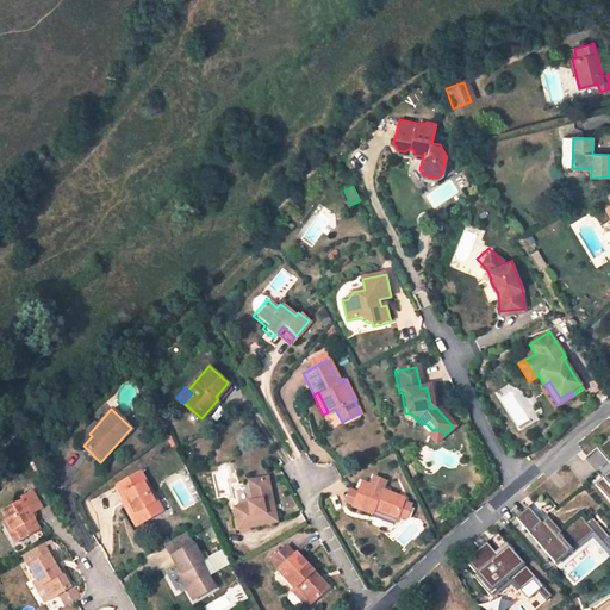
[(411,414),(408,414),(434,444),(444,435),(441,430),(433,430),(427,424),(421,423),(411,414)]
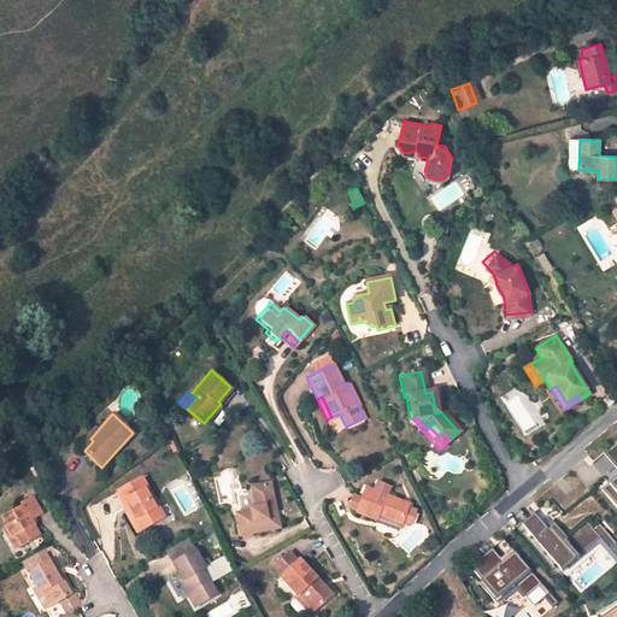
[(78,446),(84,451),(93,441),(90,439),(88,435),(78,446)]
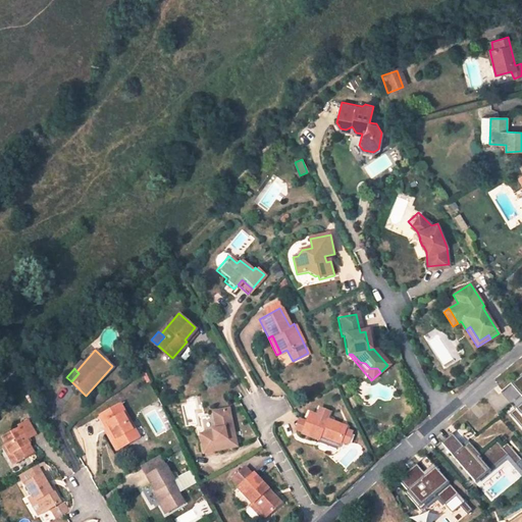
[(521,374),(512,384),(521,396),(521,403),(510,413),(521,427),(521,374)]
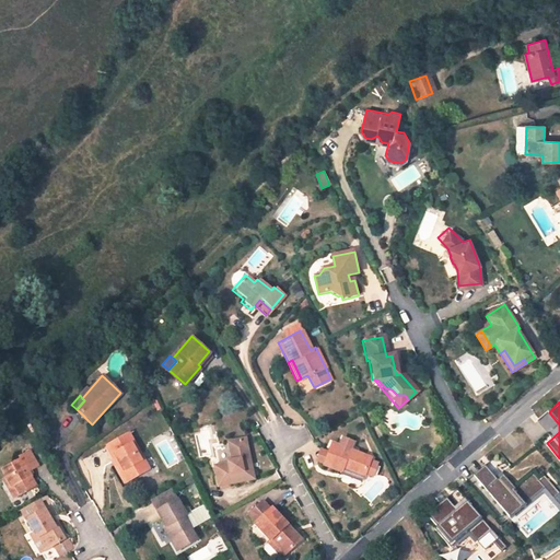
[(107,445),(124,474),(130,469),(135,477),(150,469),(129,433),(107,445)]
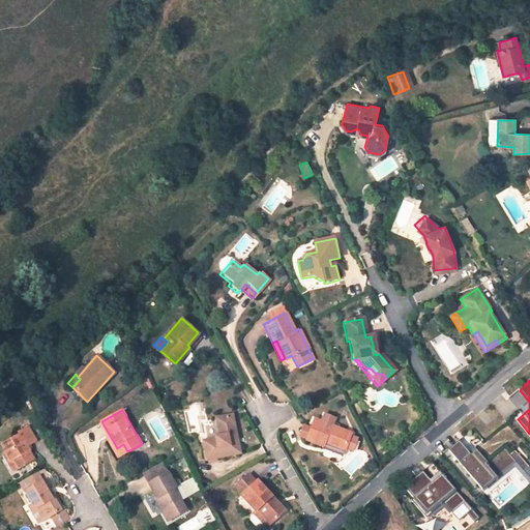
[(214,438),(202,440),(205,460),(239,452),(232,413),(216,417),(219,435),(214,435),(214,438)]
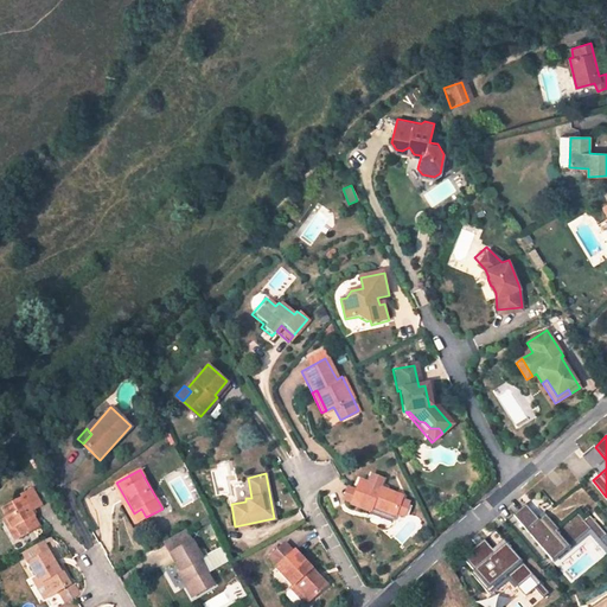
[(350,503),(350,505),(368,512),(371,505),(394,515),(395,511),(400,499),(401,496),(378,487),(382,479),(371,474),(368,484),(359,480),(356,490),(350,503)]
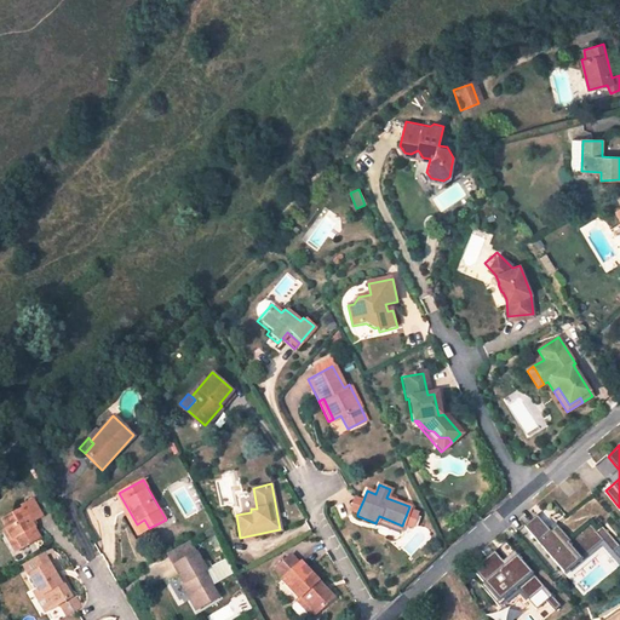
[(22,506),(0,518),(0,520),(11,539),(15,537),(19,546),(39,535),(30,520),(40,514),(32,497),(19,503),(22,506)]
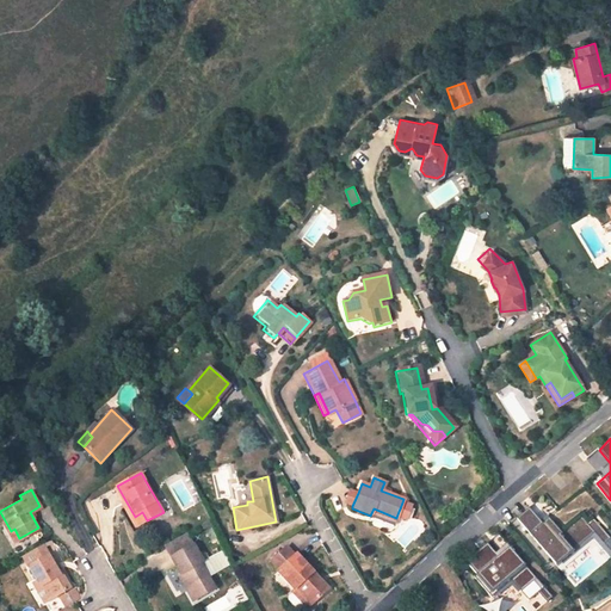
[(358,493),(352,491),(346,504),(352,506),(358,493)]
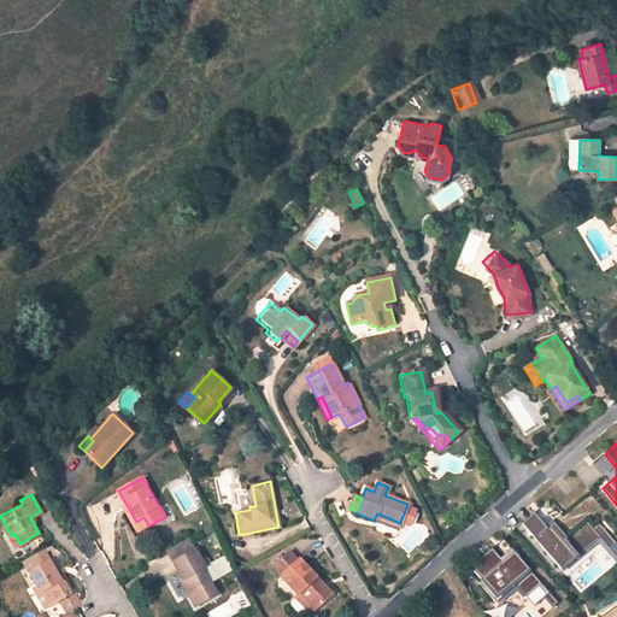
[(406,507),(401,519),(409,523),(412,510),(406,507)]
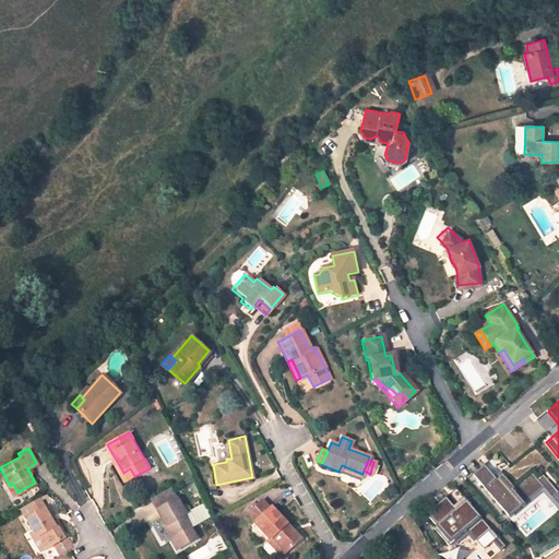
[(485,464),(473,474),(509,516),(544,487),(558,504),(558,491),(543,473),(537,478),(532,473),(514,488),(502,474),(497,479),(485,464)]
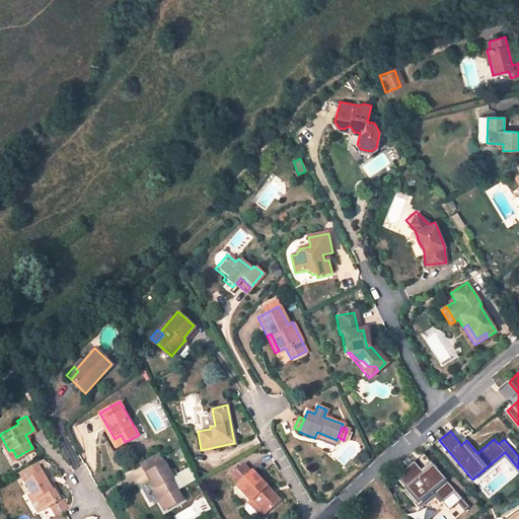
[(335,446),(337,440),(317,432),(314,438),(335,446)]
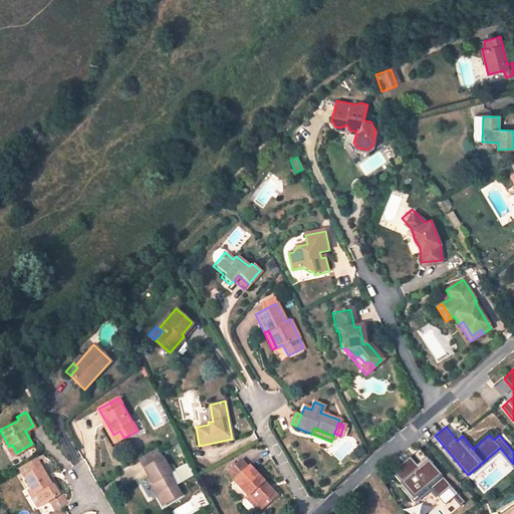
[(113,435),(117,442),(123,438),(119,431),(113,435)]
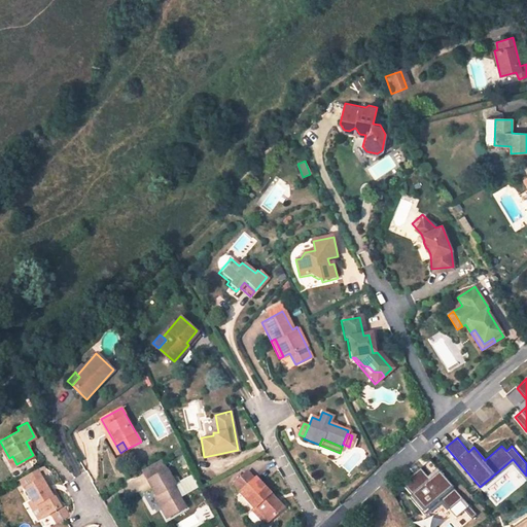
[(12,456),(9,458),(6,459),(11,467),(16,464),(12,456)]
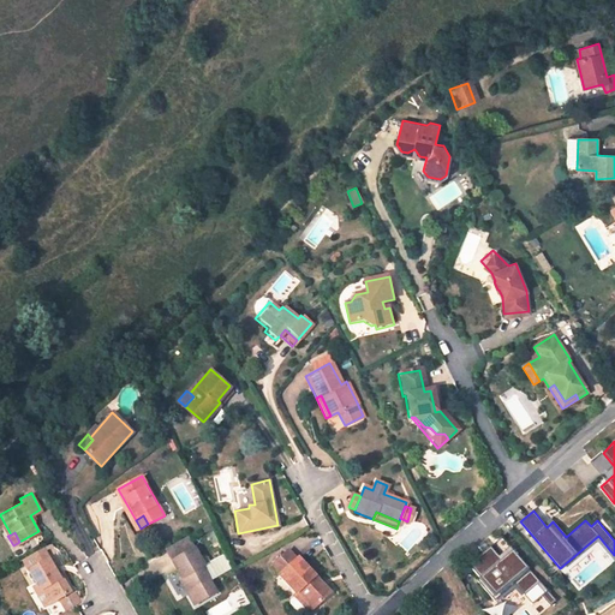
[(221,596),(190,539),(167,551),(184,581),(180,583),(195,610),(221,596)]
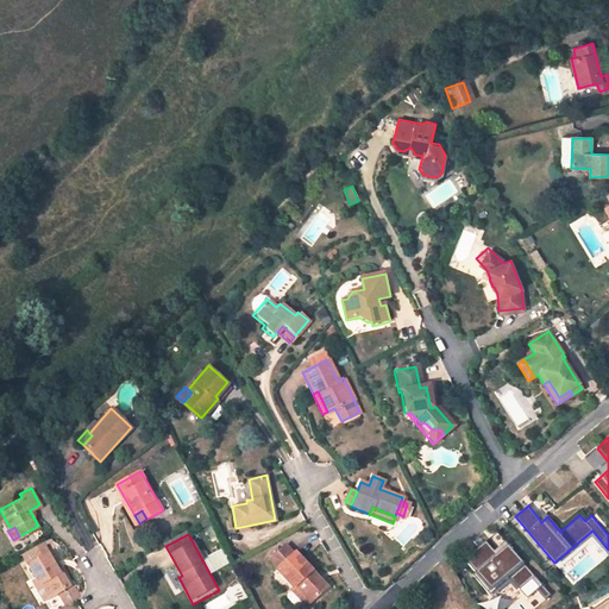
[(20,553),(38,583),(41,582),(50,597),(70,585),(62,569),(58,571),(42,541),(20,553)]
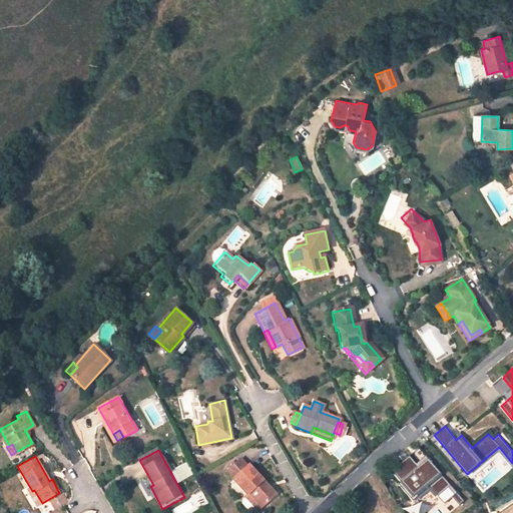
[(417,469),(408,458),(387,475),(416,508),(431,495),(446,510),(454,502),(460,510),(466,503),(427,461),(417,469)]
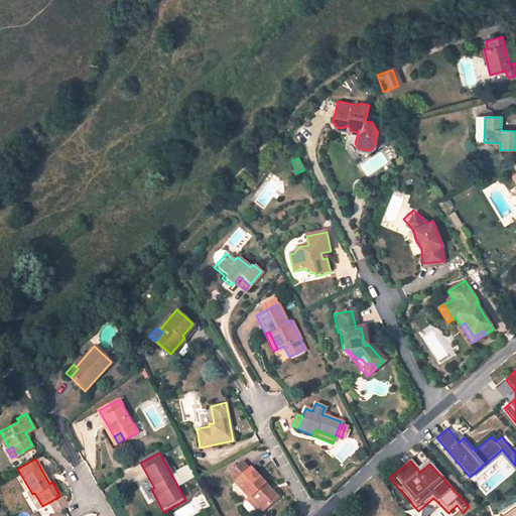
[(276,498),(249,468),(248,469),(241,462),(229,474),(236,481),(235,482),(249,498),(261,512),(276,498)]
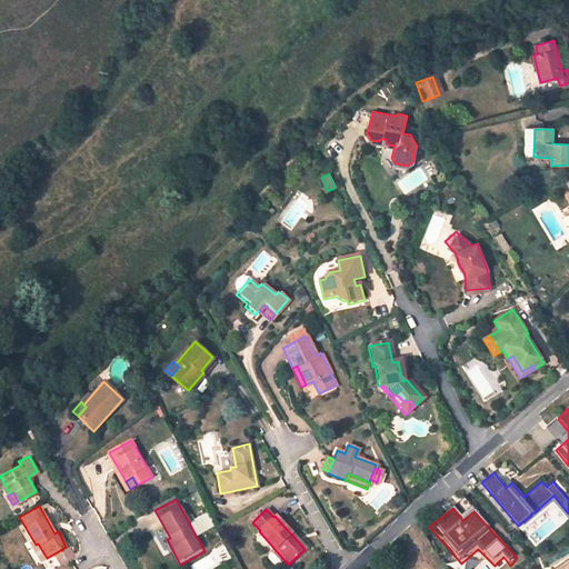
[(286,567),(288,565),(275,549),(272,551),(286,567)]
